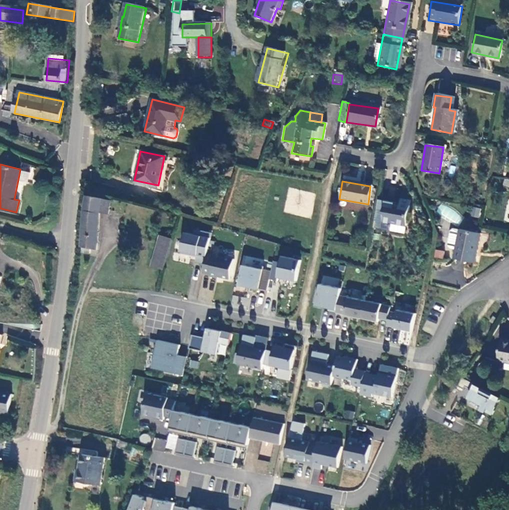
[(97,250),(100,213),(108,214),(111,200),(87,195),(85,209),(82,245),(81,252),(89,253),(90,248),(97,250)]
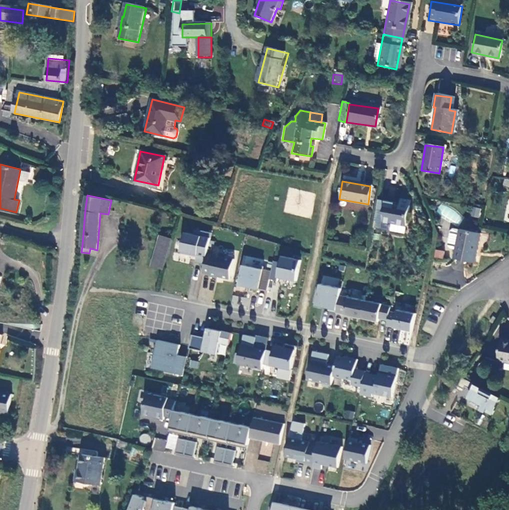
[(379,220),(379,222),(404,227),(408,206),(383,201),(381,213),(379,220)]
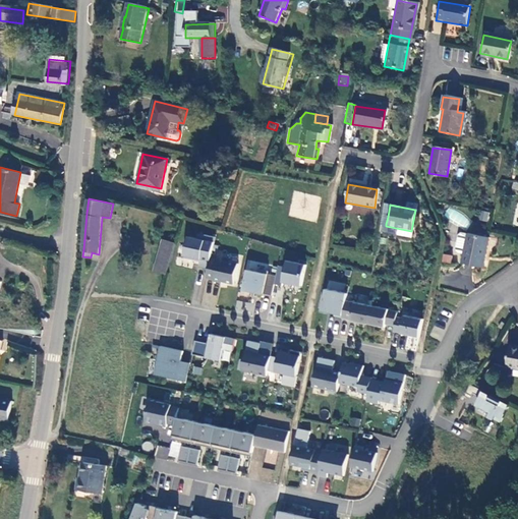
[(482,209),(480,215),(488,217),(491,211),(482,209)]
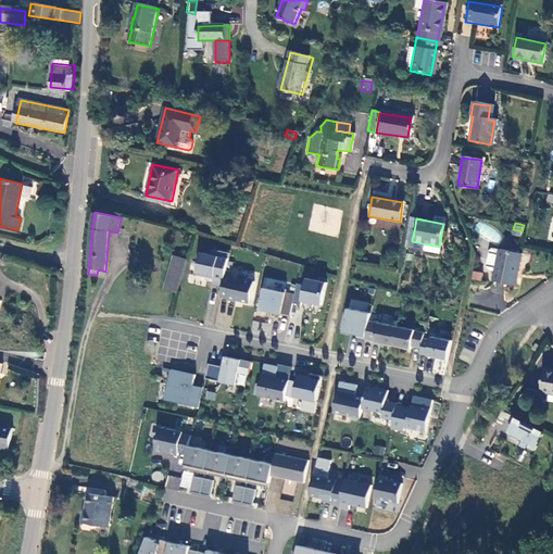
[(439,247),(412,241),(411,249),(438,254),(439,247)]
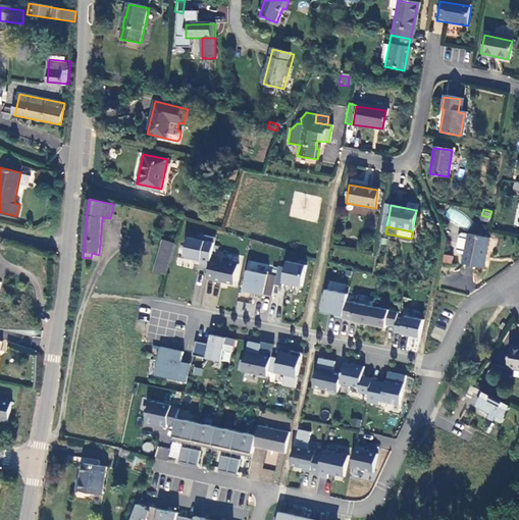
[(466,235),(460,234),(457,236),(454,250),(456,253),(462,254),(466,235)]
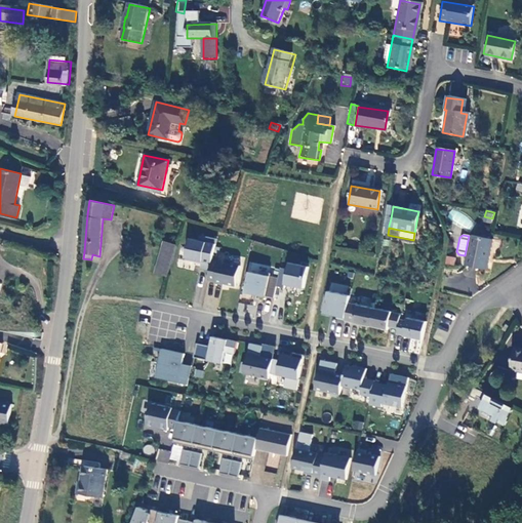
[(465,255),(463,266),(484,270),(490,240),(469,235),(469,236),(465,255)]
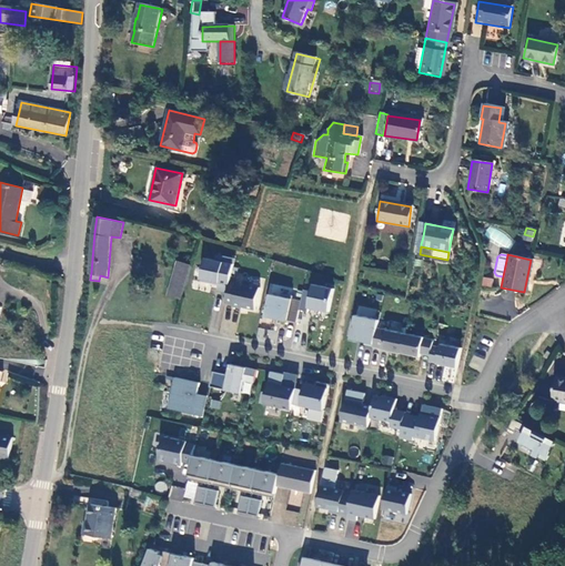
[(228,282),(233,259),(215,255),(214,261),(204,259),(199,281),(217,285),(215,291),(225,293),(228,282)]
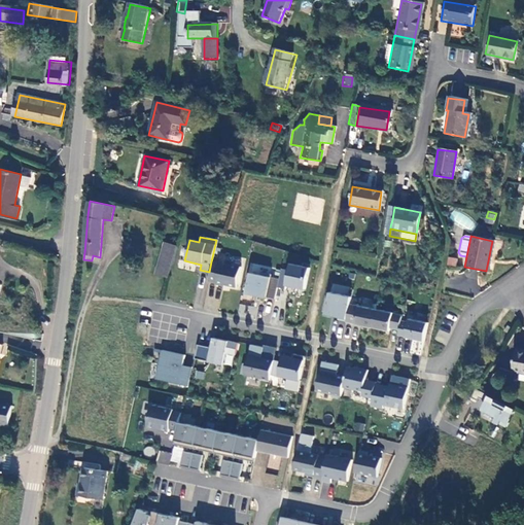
[(168,275),(175,248),(164,245),(155,272),(168,275)]
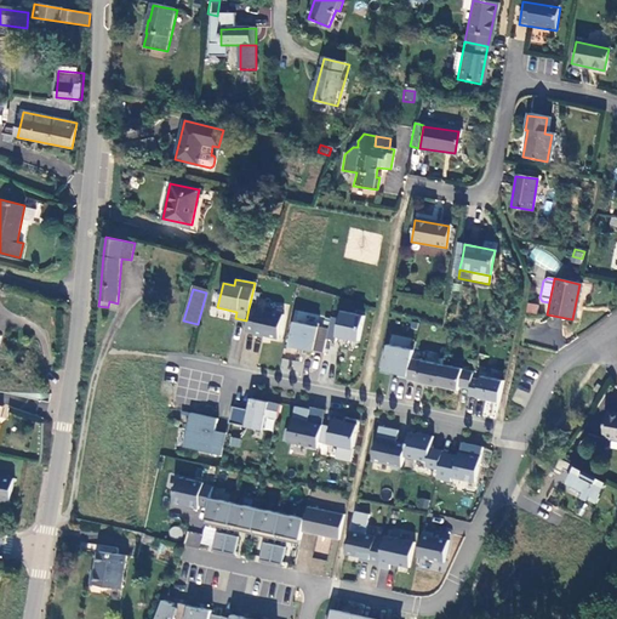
[(532,317),(535,307),(524,305),(521,313),(532,317)]
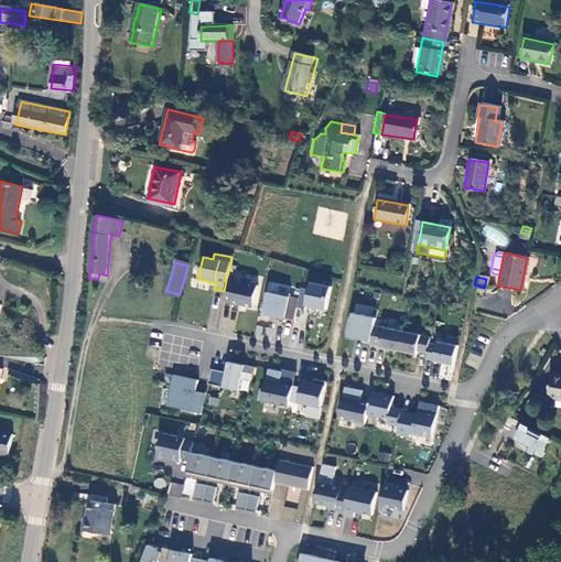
[(256,287),(226,280),(224,291),(222,302),(229,303),(229,304),(238,306),(238,305),(251,307),(256,287)]
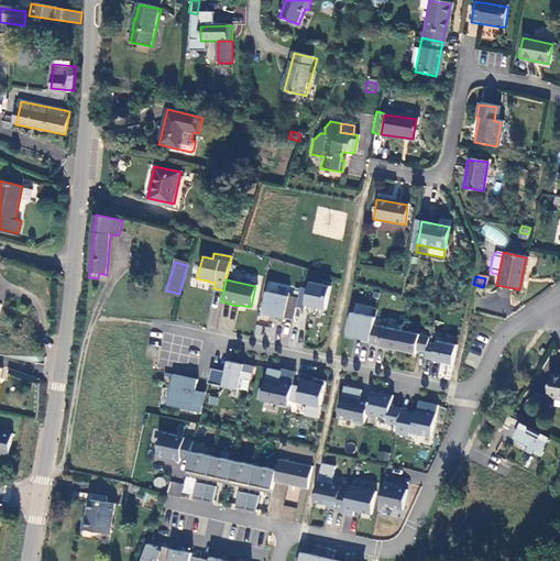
[(307,289),(299,287),(296,298),(295,307),(304,309),(304,305),(324,309),(329,287),(308,283),(307,289)]
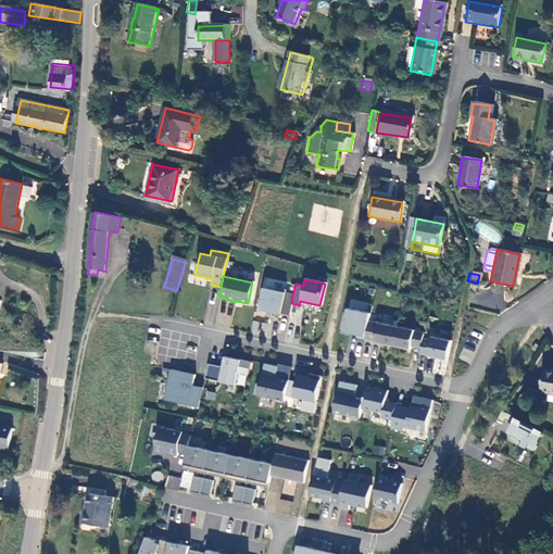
[(273,290),(263,288),(258,310),(279,315),(279,314),(288,316),(291,303),(292,294),(284,293),(285,290),(274,288),(273,290)]
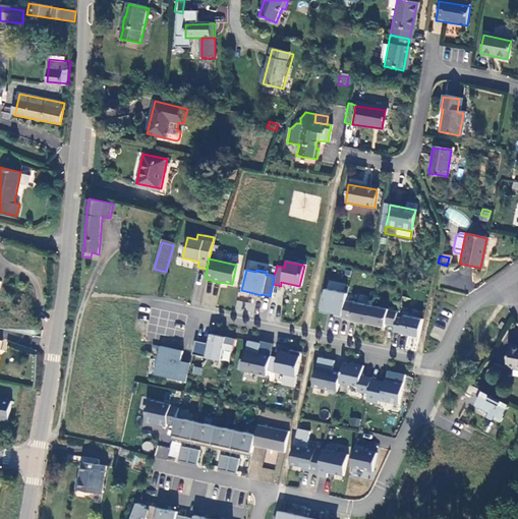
[(345,294),(324,289),(319,310),(332,313),(332,316),(339,318),(343,300),(345,294)]
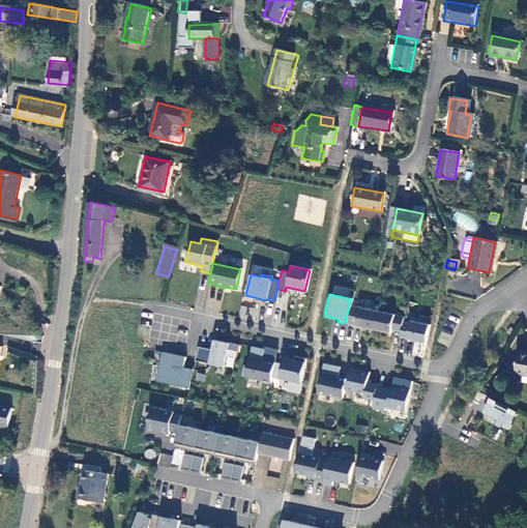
[(376,312),(349,305),(345,323),(345,324),(372,330),(372,329),(376,312)]
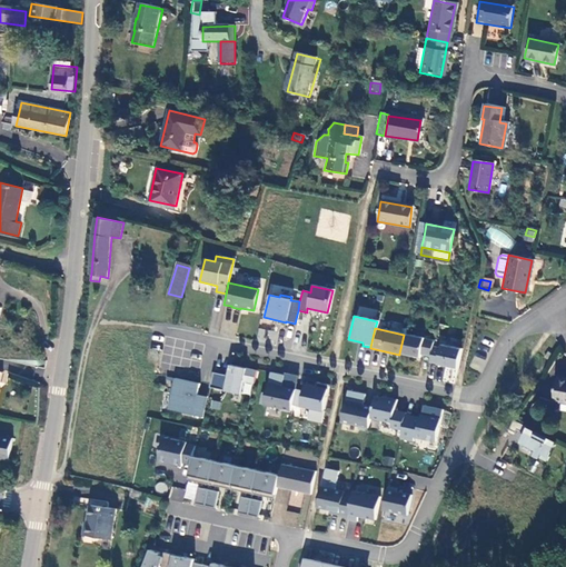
[(432,340),(404,334),(404,335),(399,354),(417,358),(418,355),(428,357),(430,346),(432,340)]
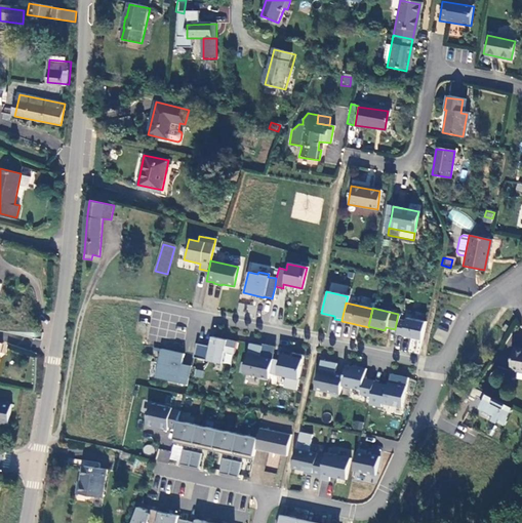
[(404,321),(397,319),(395,329),(393,334),(419,340),(424,322),(405,318),(404,321)]
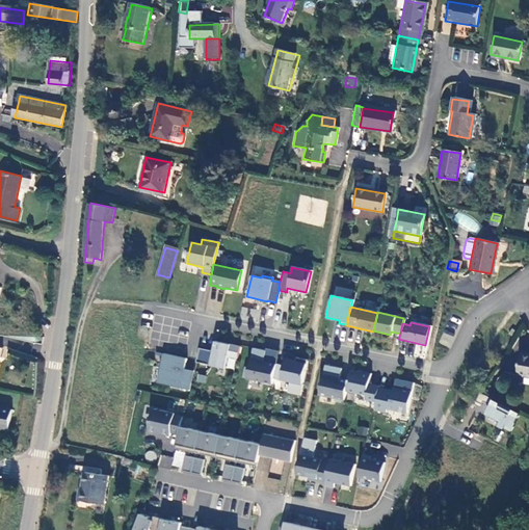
[(441,335),(437,344),(447,349),(451,340),(441,335)]
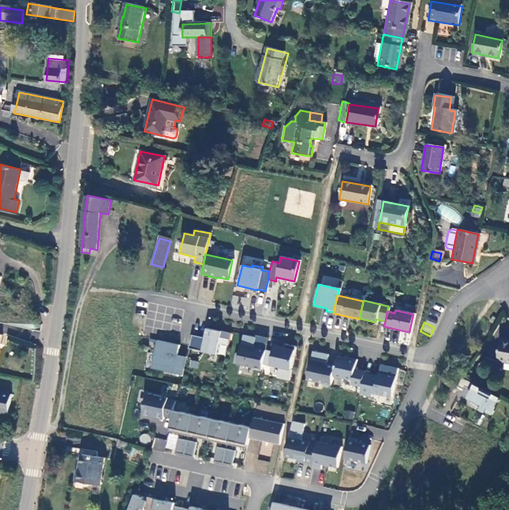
[(229,333),(205,327),(203,337),(198,336),(195,349),(215,354),(217,342),(226,344),(229,333)]
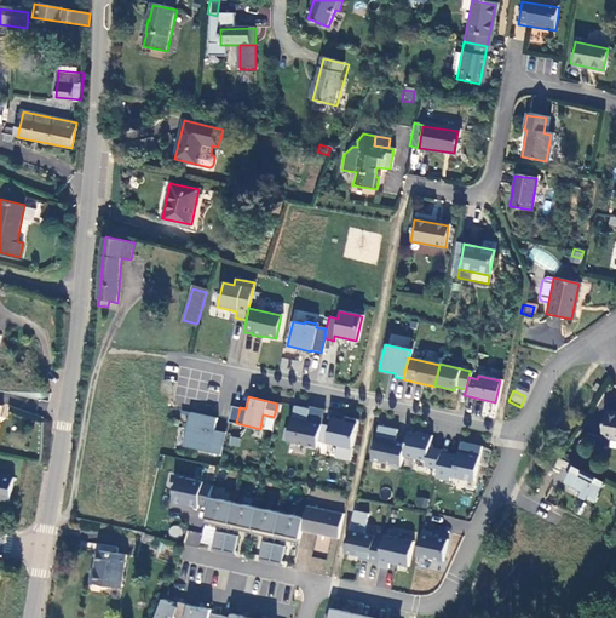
[(240,407),(230,405),(226,422),(236,423),(240,407)]
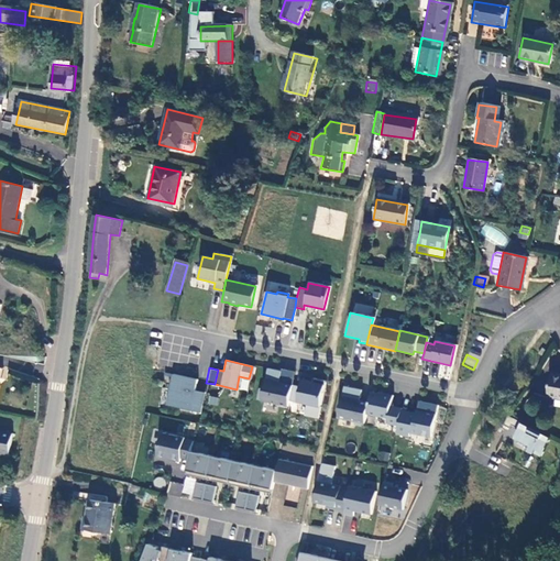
[(255,399),(286,406),(287,400),(291,385),(277,382),(280,371),(266,367),(262,388),(257,387),(255,399)]
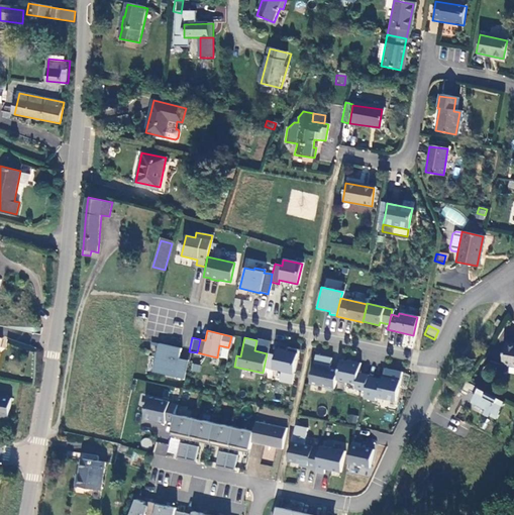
[(270,340),(258,338),(257,340),(254,350),(267,353),(267,352),(270,340)]
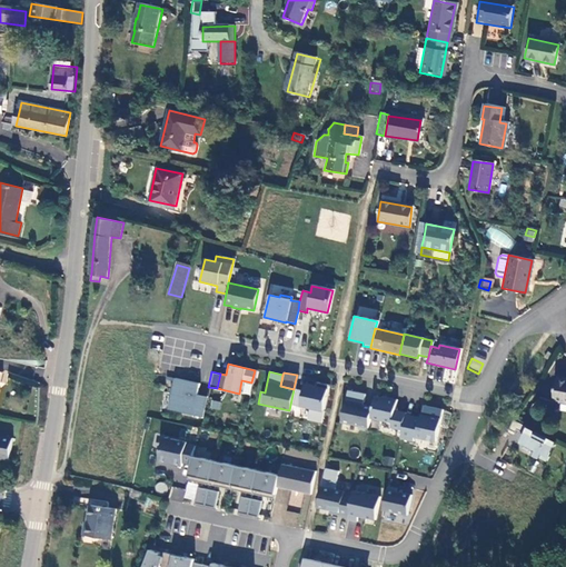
[(167,409),(201,417),(206,396),(196,394),(198,383),(174,377),(170,393),(171,393),(167,409)]
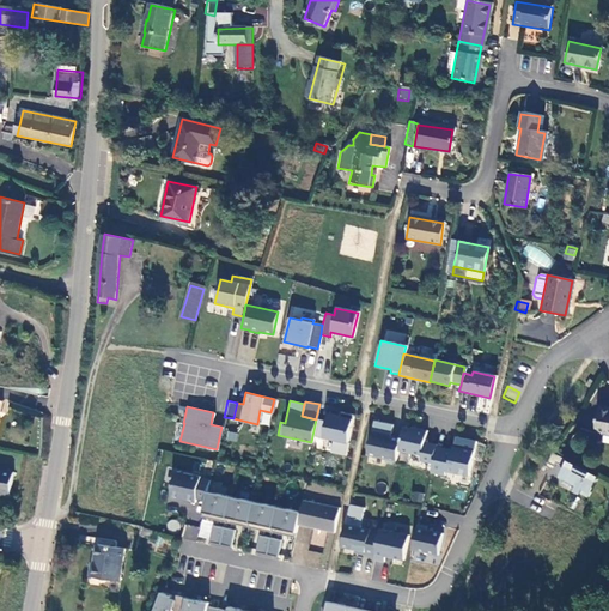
[(608,407),(597,406),(592,433),(601,434),(608,435),(608,407)]
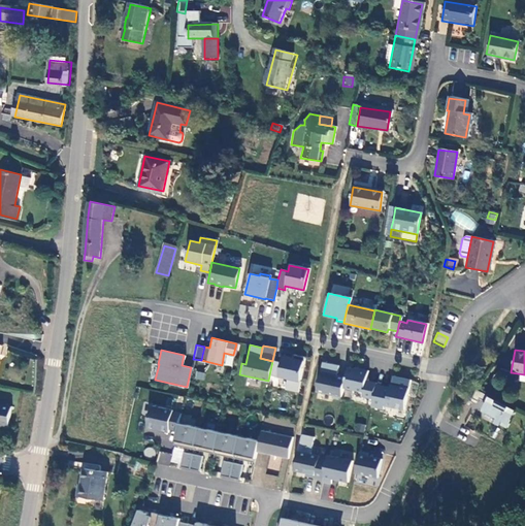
[(281,362),(272,360),(272,361),(269,375),(277,377),(277,376),(298,381),(303,357),(292,354),(291,358),(282,356),(281,362)]
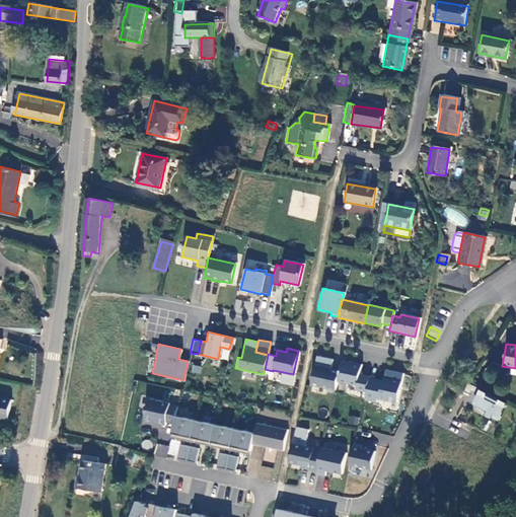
[(324,390),(333,392),(336,381),(338,371),(328,369),(330,359),(315,356),(308,384),(324,387),(324,390)]
